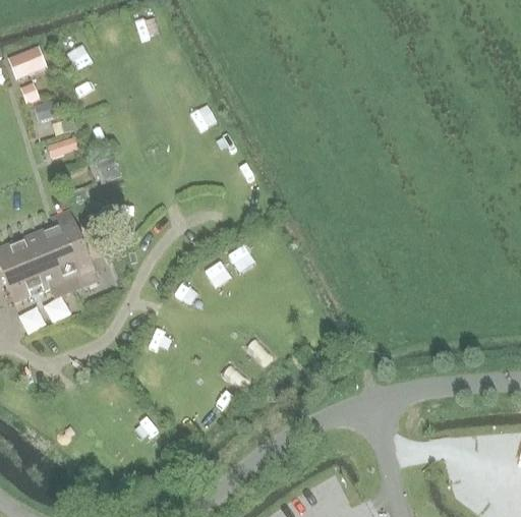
[(7,58),(16,79),(47,67),(39,46),(7,58)]
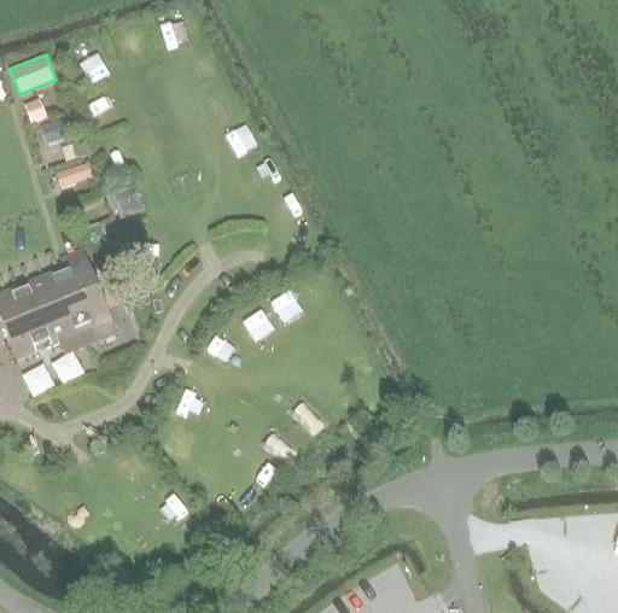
[(44,97),(28,103),(36,124),(52,117),(44,97)]
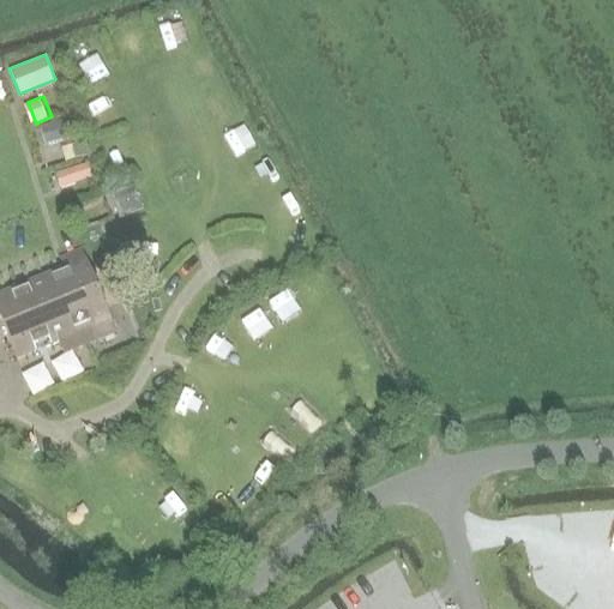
[(79,110),(76,97),(62,101),(66,114),(79,110)]
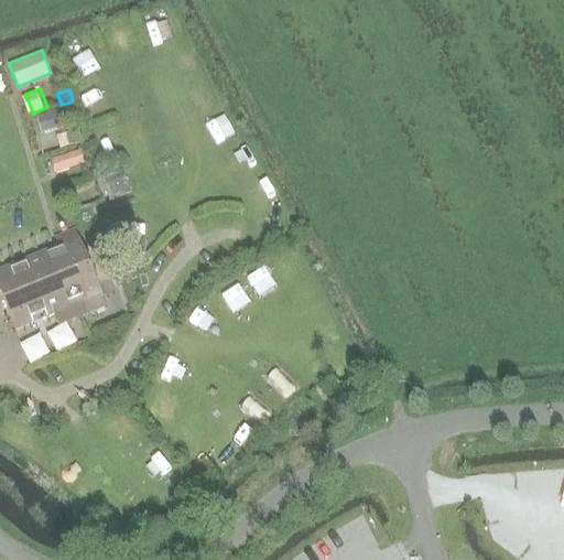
[(58,109),(36,115),(41,131),(63,125),(58,109)]
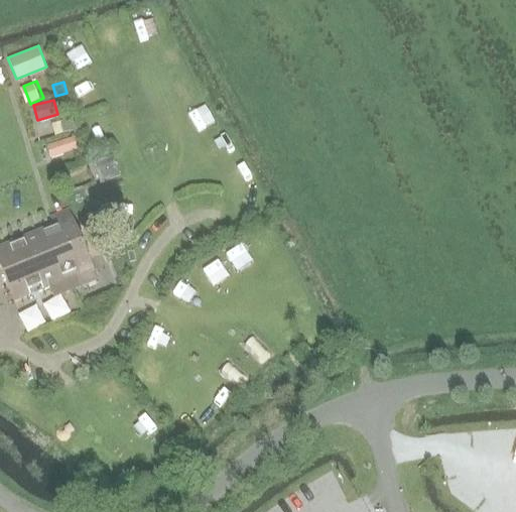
[(72,129),(69,118),(60,120),(63,132),(72,129)]
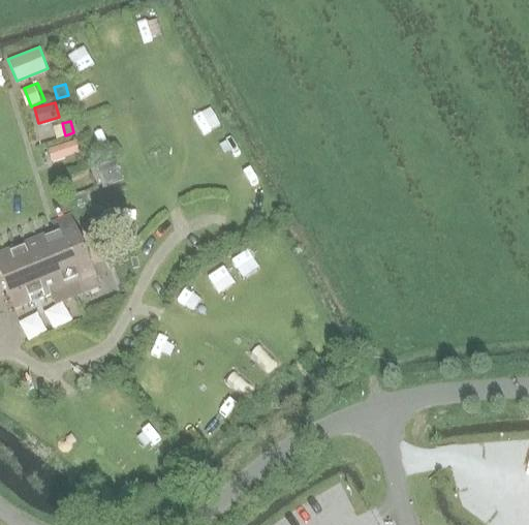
[(52,159),(79,151),(75,140),(49,148),(52,159)]
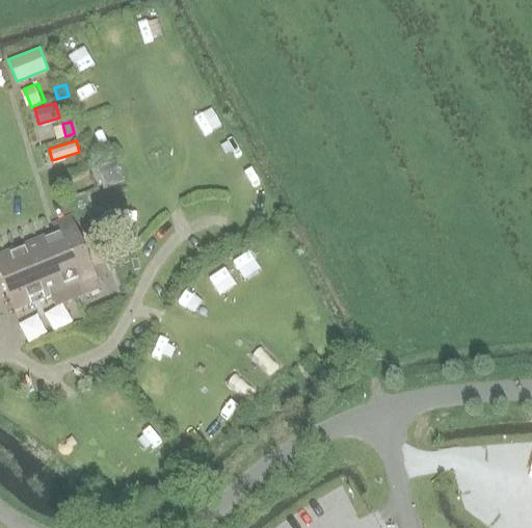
[(115,162),(102,168),(107,184),(122,178),(115,162)]
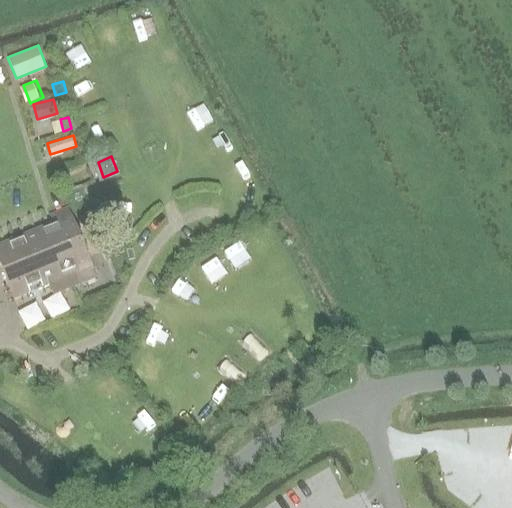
[(50,213),(53,221),(0,240),(0,262),(12,295),(49,281),(52,289),(56,290),(93,273),(90,265),(91,265),(71,214),(68,206),(50,213)]
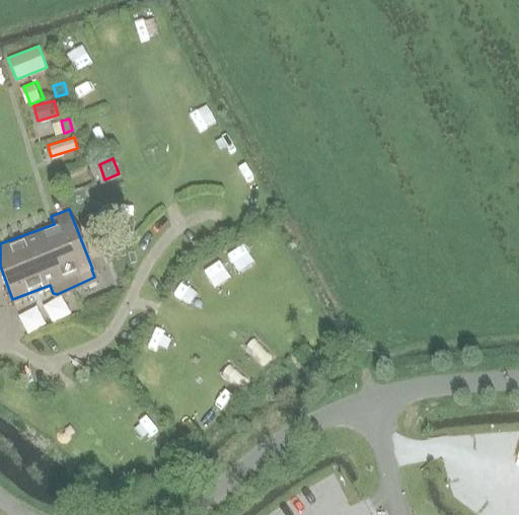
[(104,228),(97,211),(87,215),(93,233),(104,228)]
